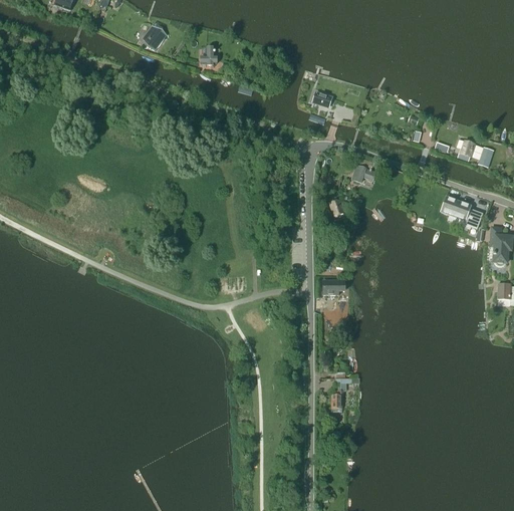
[(55,0),(54,4),(69,10),(73,0),(55,0)]
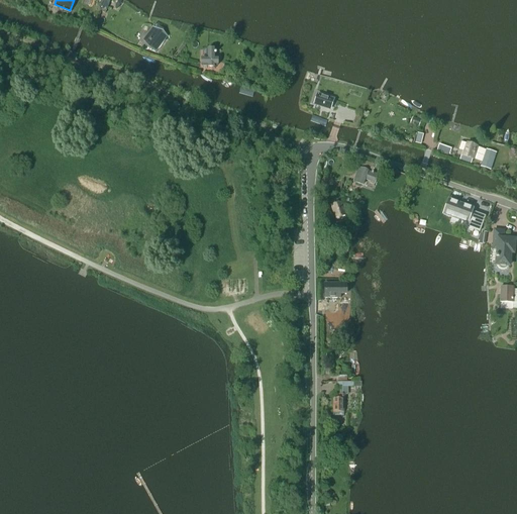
[(99,5),(98,7),(105,10),(106,8),(109,0),(101,0),(99,5)]
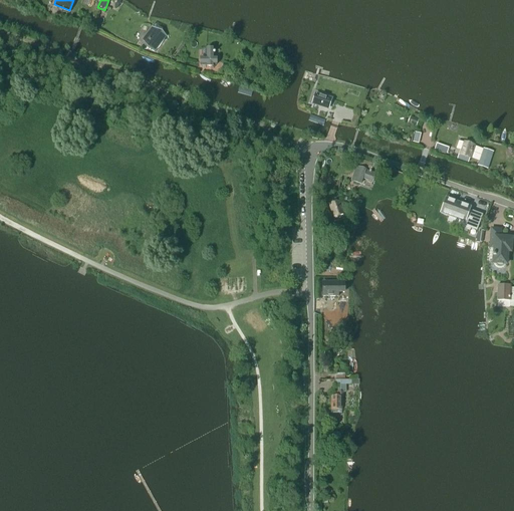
[(151,26),(143,37),(150,46),(156,48),(166,35),(162,29),(159,32),(151,26)]
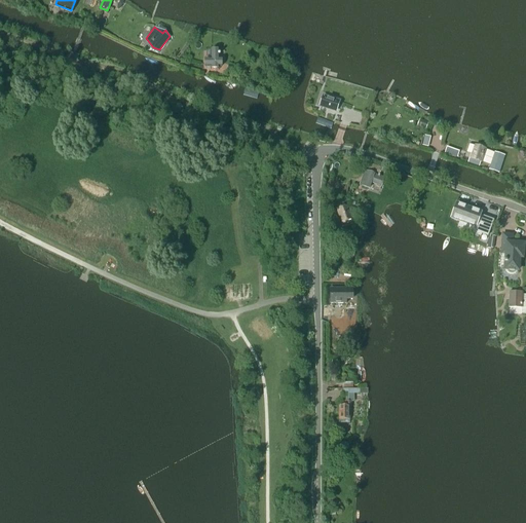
[(210,55),(204,55),(204,64),(210,64),(210,65),(219,65),(219,64),(221,64),(220,58),(219,58),(219,52),(219,50),(219,48),(210,48),(210,55)]
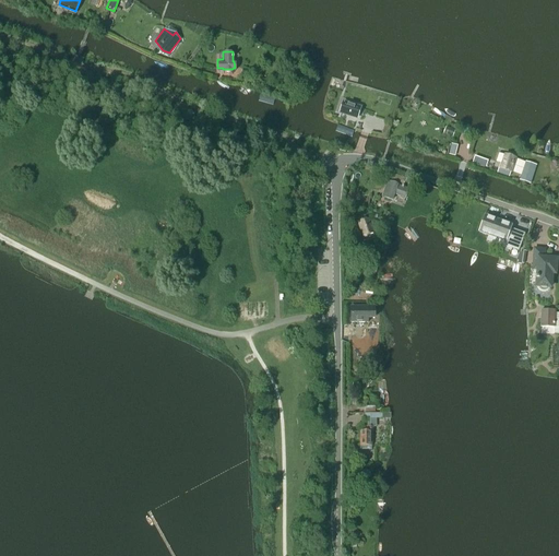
[(241,72),(252,75),(253,69),(242,66),(241,72)]
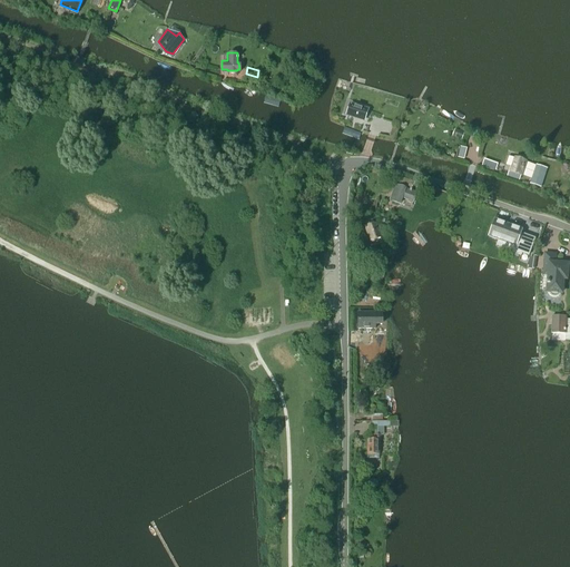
[(364,117),(365,114),(367,107),(350,103),(347,113),(364,117)]
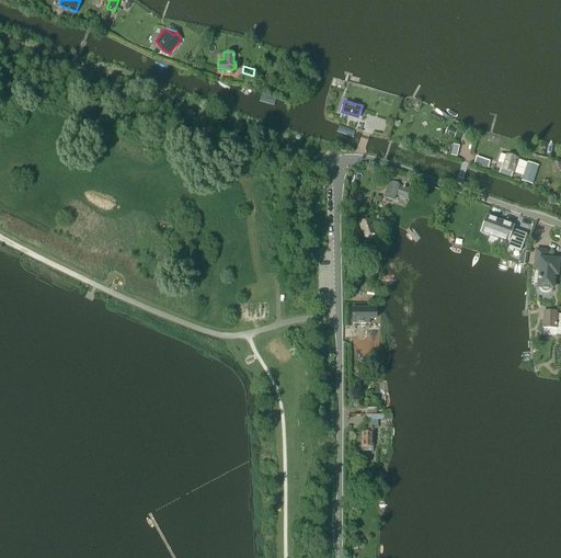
[(511,174),(516,157),(507,154),(503,166),(501,166),(499,171),(511,174)]
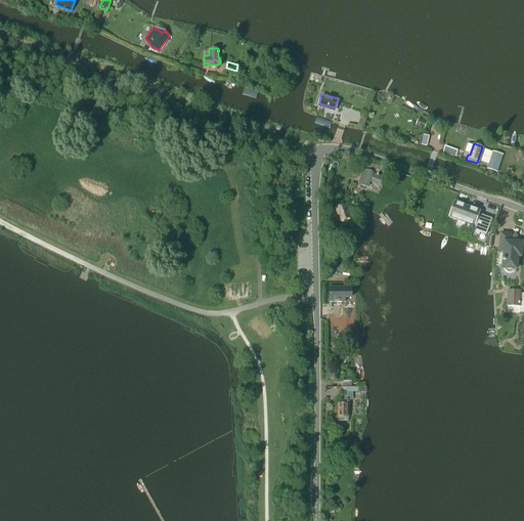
[(455,154),(456,148),(445,144),(443,150),(455,154)]
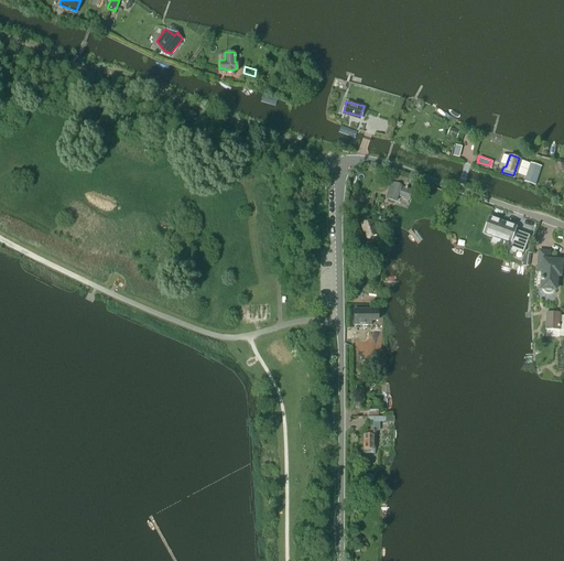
[(535,183),(541,164),(530,160),(523,179),(535,183)]
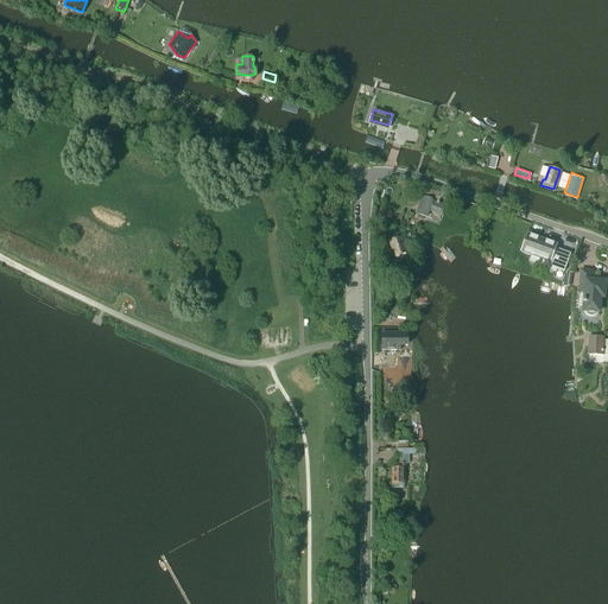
[(439,192),(426,188),(424,194),(437,198),(439,192)]
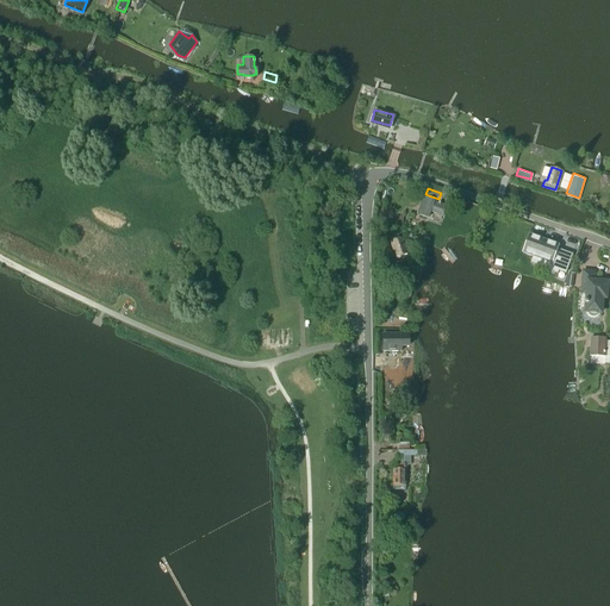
[(442,212),(444,204),(423,195),(417,211),(428,216),(430,208),(442,212)]
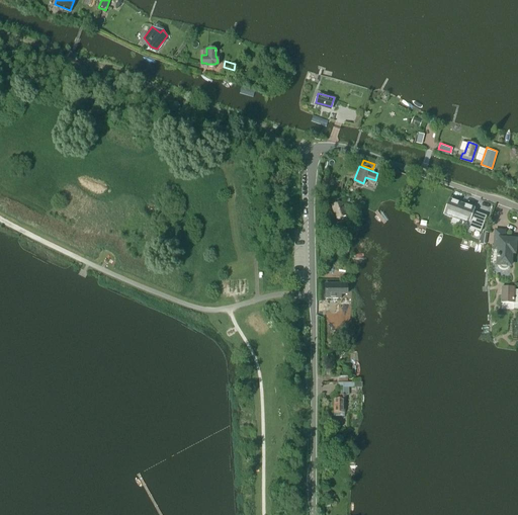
[(446,197),(441,212),(466,221),(471,206),(457,201),(446,197)]
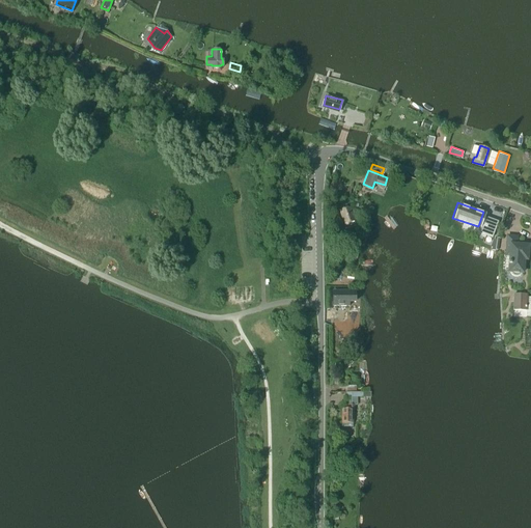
[(354,220),(350,205),(339,209),(342,217),(343,217),(345,222),(354,220)]
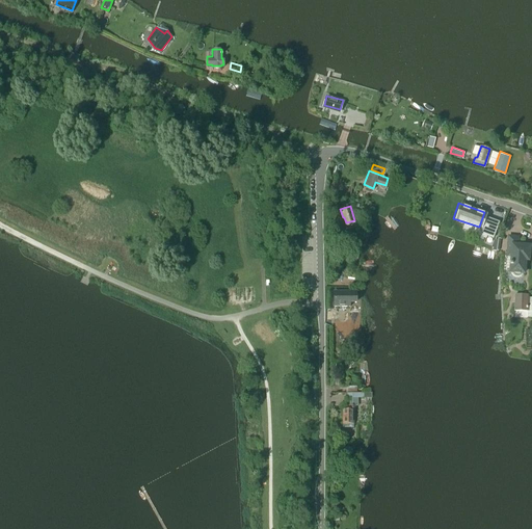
[(524,271),(525,258),(527,257),(528,255),(529,244),(516,243),(517,236),(509,235),(507,253),(511,254),(510,270),(511,270),(513,273),(516,274),(521,273),(523,271),(524,271)]
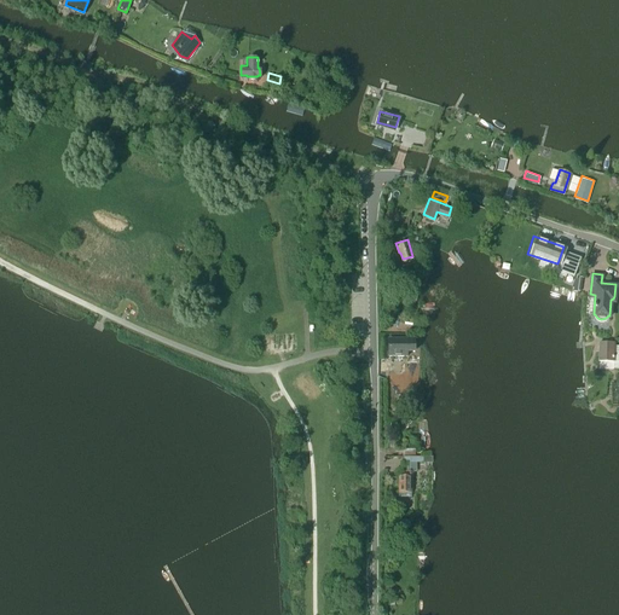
[(414,349),(415,338),(389,338),(389,353),(406,353),(408,349),(414,349)]
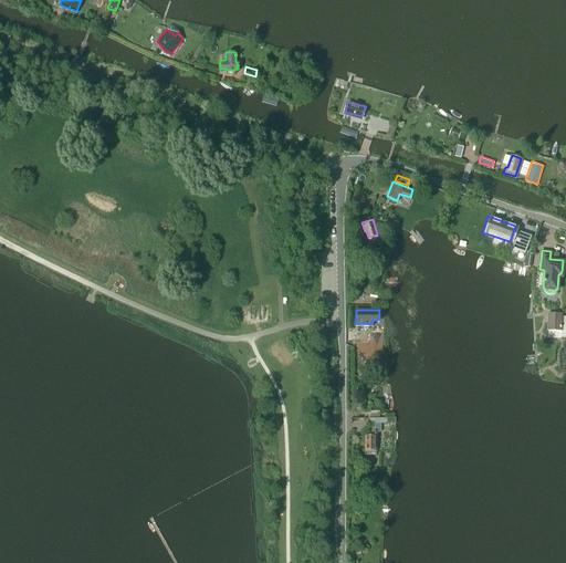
[(561,329),(562,312),(547,311),(547,329),(561,329)]
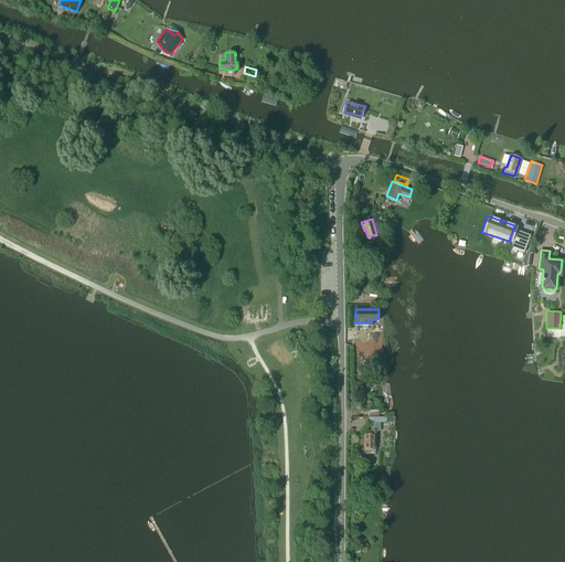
[(371,349),(381,349),(380,329),(371,329),(371,349)]
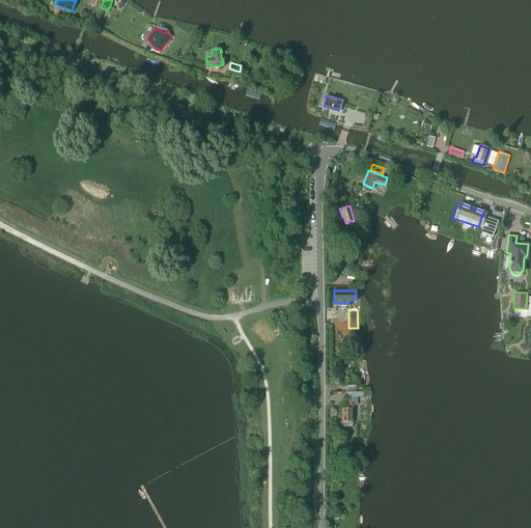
[(354,408),(354,403),(348,403),(348,407),(342,407),(342,421),(353,421),(353,408),(354,408)]
